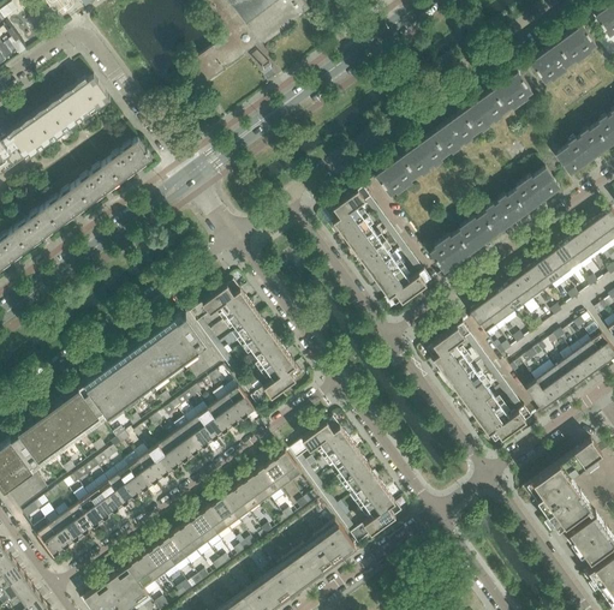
[(90,0),(84,0),(81,3),(87,10),(94,5),(90,0)]
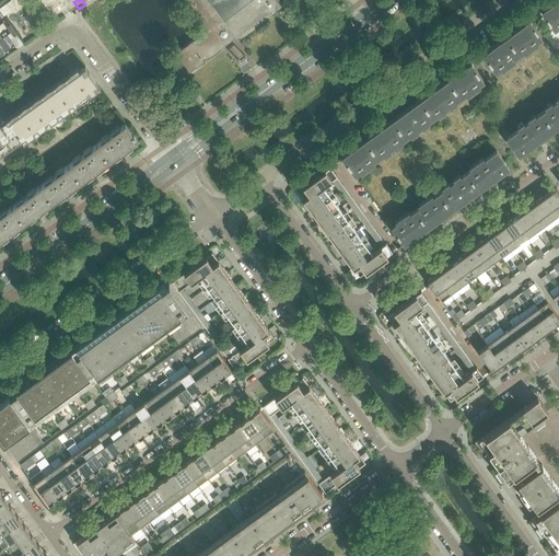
[(222,53),(282,9),(275,0),(186,0),(210,33),(162,68),(176,87),(222,53)]
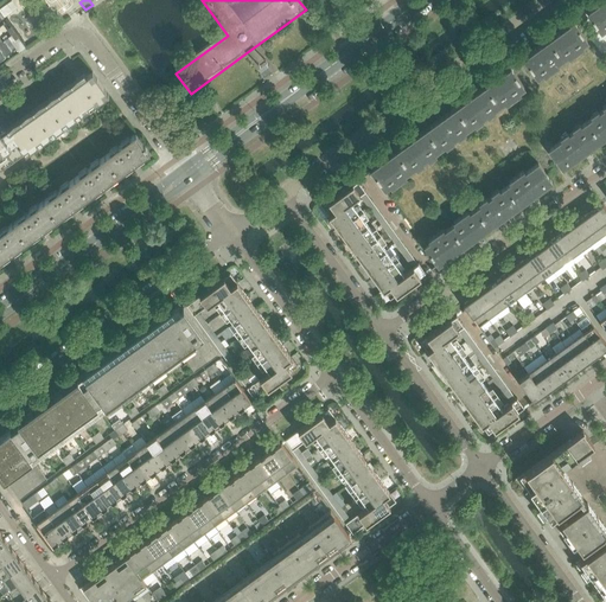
[(605,1),(588,15),(601,34),(605,30),(605,1)]
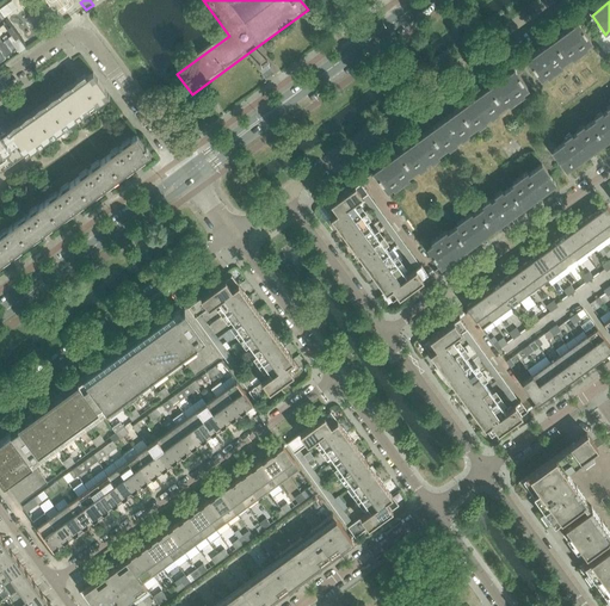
[(592,44),(579,25),(553,44),(567,62),(592,44)]
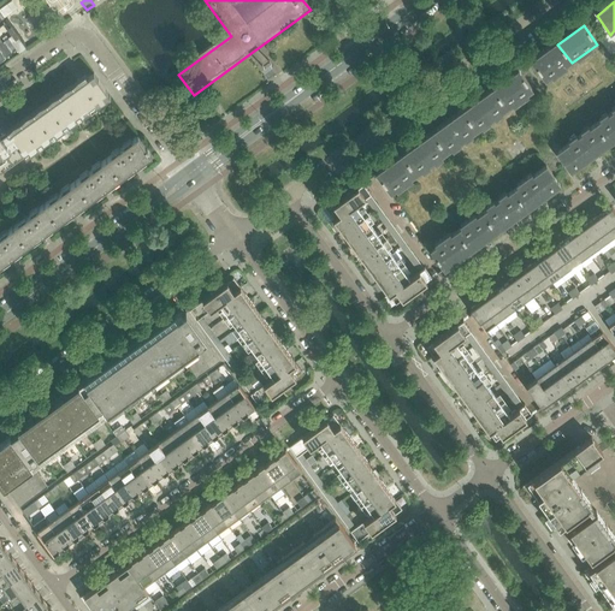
[(572,63),(557,45),(532,63),(545,82),(572,63)]
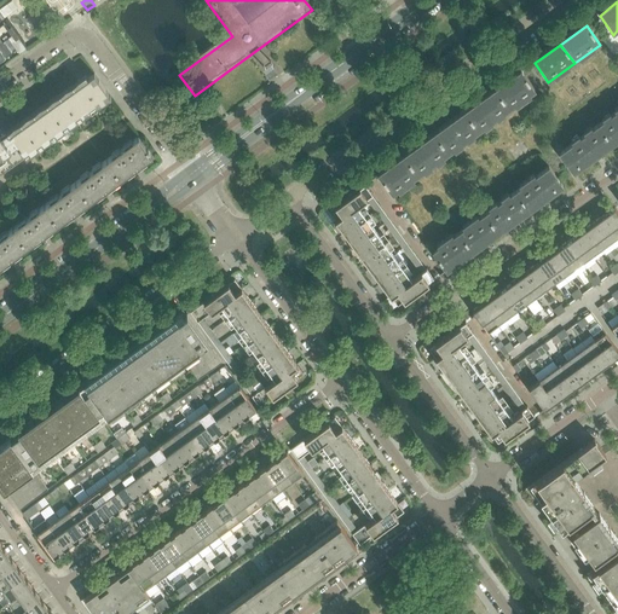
[(535,92),(521,73),(496,92),(509,110),(535,92)]
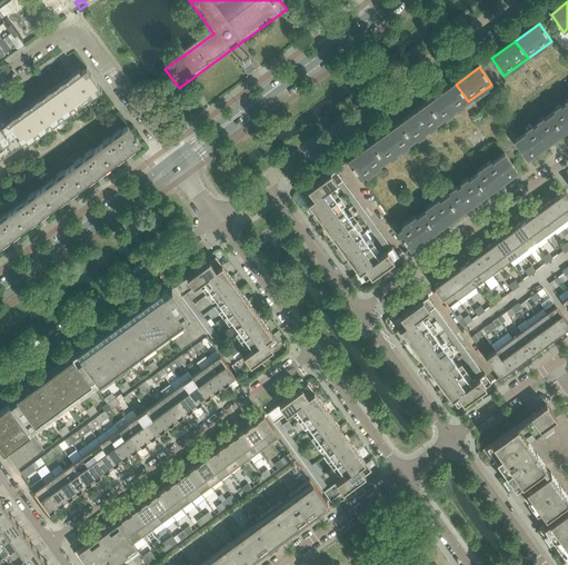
[(0,166),(103,93),(88,72),(82,76),(79,72),(73,78),(68,82),(61,86),(56,91),(49,95),(43,100),(37,103),(32,108),(26,111),(20,117),(13,120),(8,125),(2,129),(0,126),(0,166)]
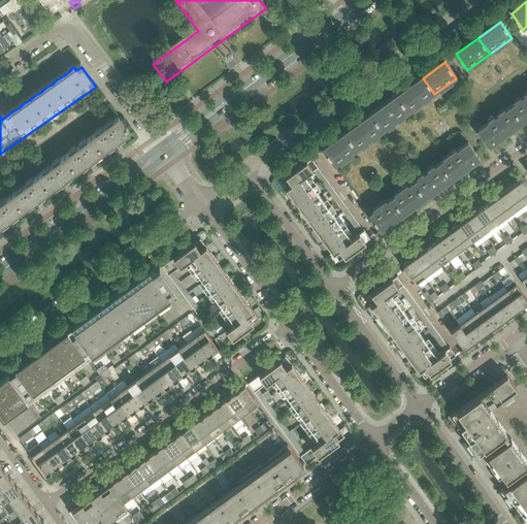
[(408,112),(434,94),(423,78),(397,97),(408,112)]
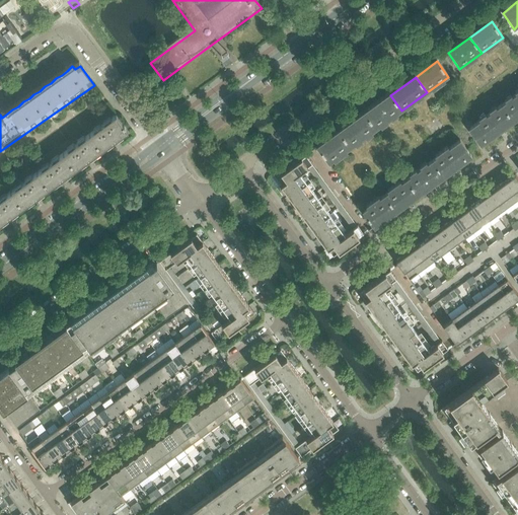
[(376,130),(401,111),(390,95),(364,115),(376,130)]
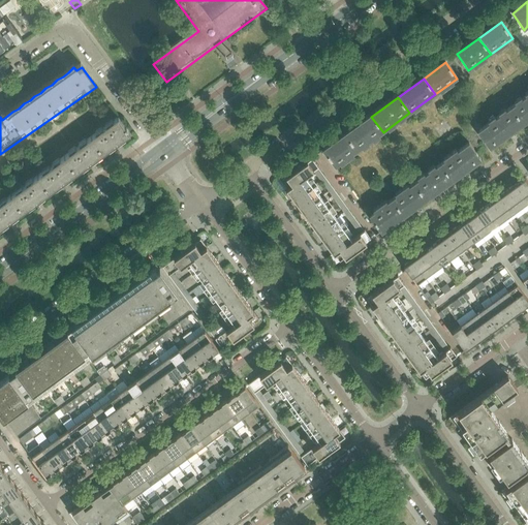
[(524,126),(527,123),(527,98),(513,111),(524,126)]
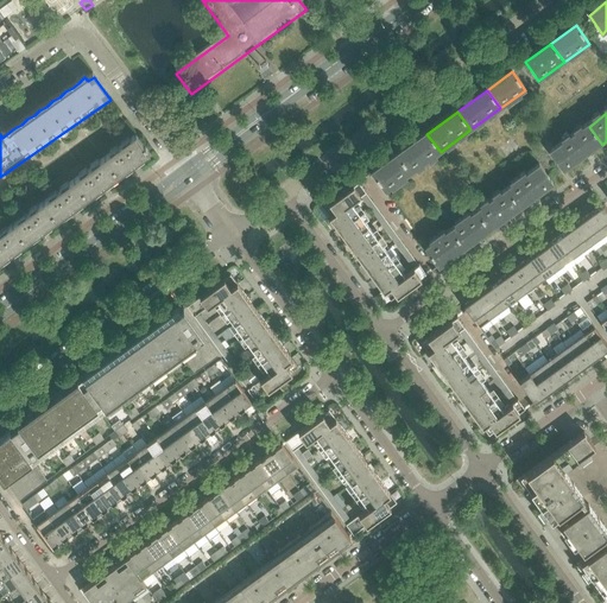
[(564,172),(602,145),(589,127),(551,154),(564,172)]
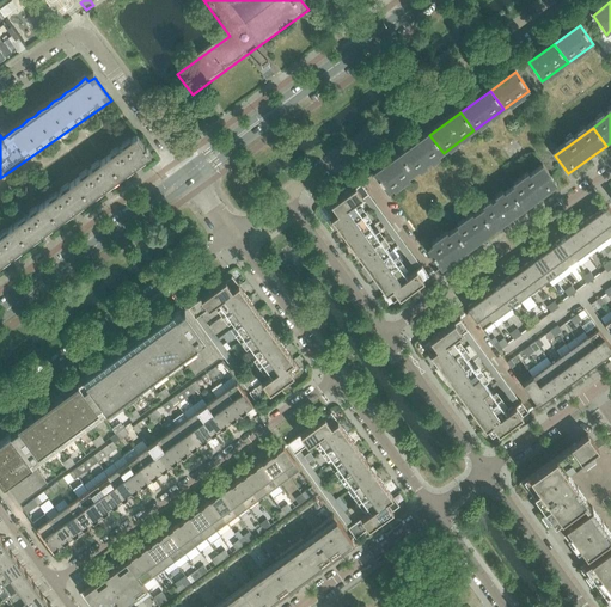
[(414,175),(444,153),(429,135),(401,155),(414,175)]
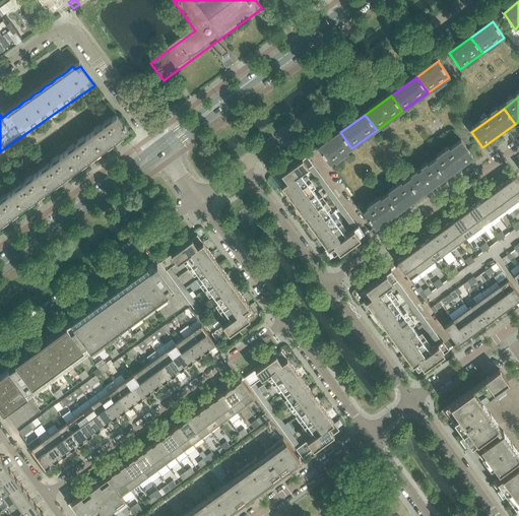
[(129,134),(117,118),(90,137),(103,153),(129,134)]
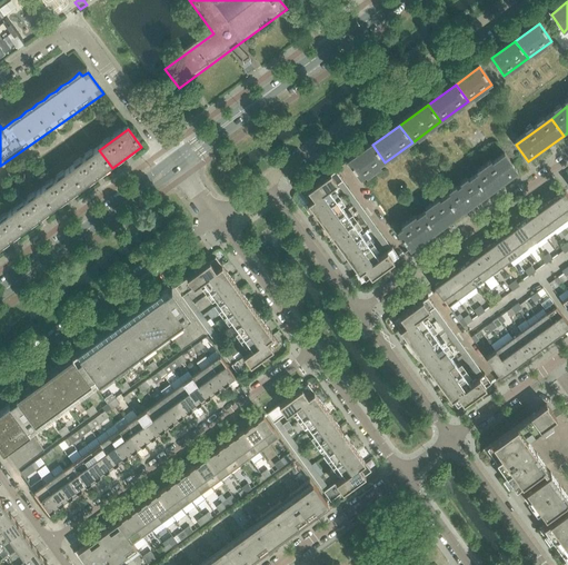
[(361,179),(385,162),(372,145),(349,162),(361,179)]
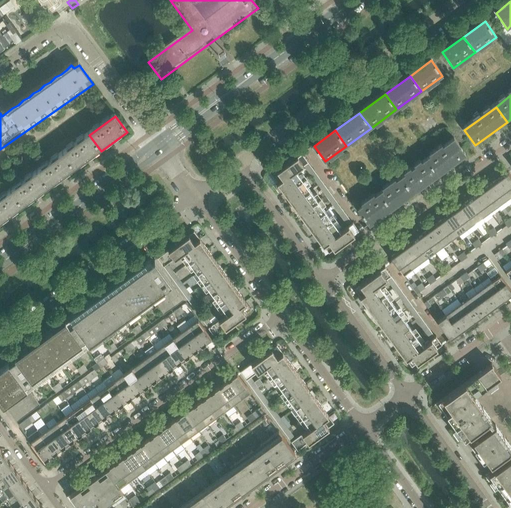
[(101,151),(89,135),(63,154),(75,170),(101,151)]
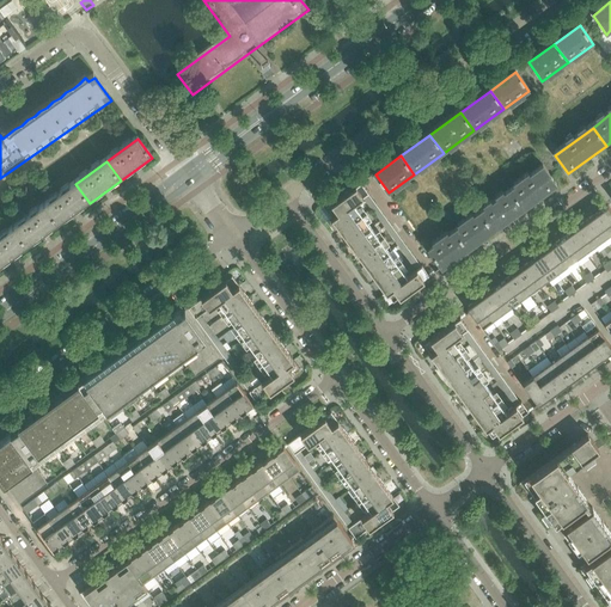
[(525,212),(557,188),(544,169),(512,192),(525,212)]
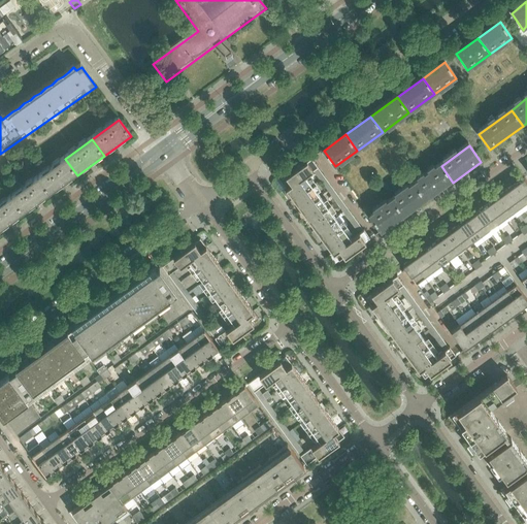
[(77,175),(65,159),(38,178),(51,195),(77,175)]
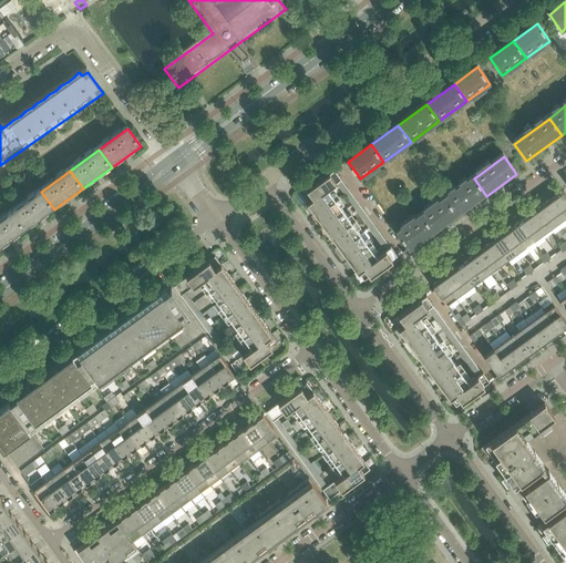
[(328,192),(342,182),(336,173),(319,184),(326,193),(328,192)]
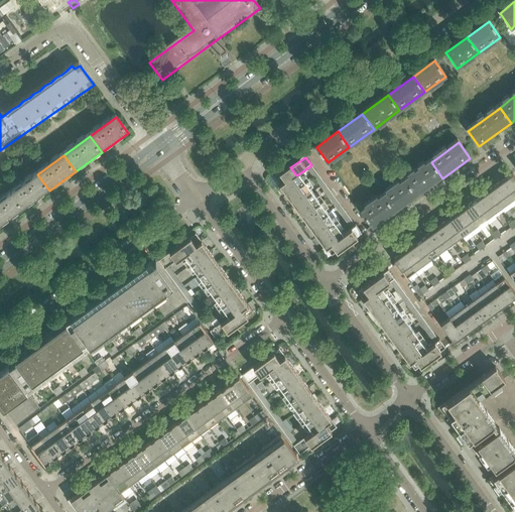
[(416,197),(442,178),(431,162),(405,181),(416,197)]
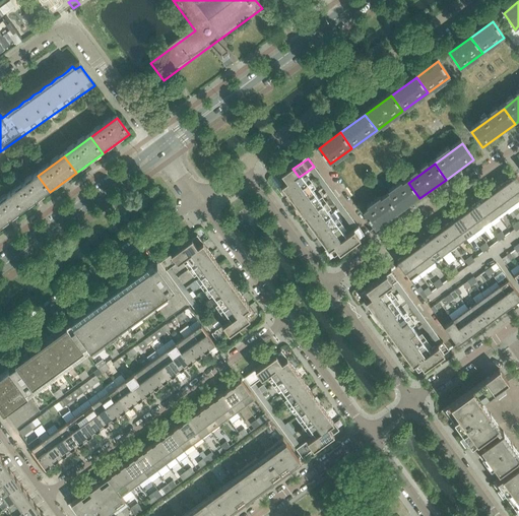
[(282,189),(299,177),(293,169),(276,181),(282,189)]
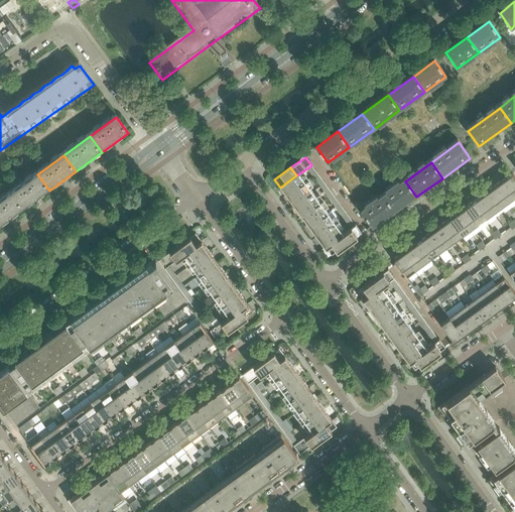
[(49,190),(37,174),(11,194),(23,210),(49,190)]
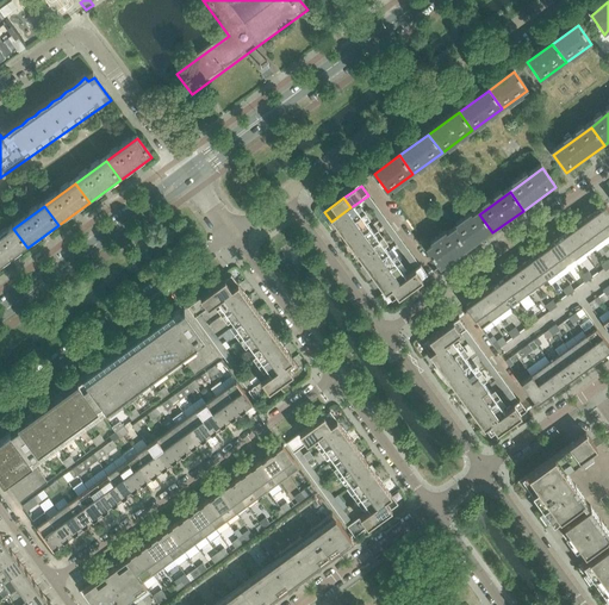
[(361,218),(353,206),(350,207),(331,222),(341,234),(361,218)]
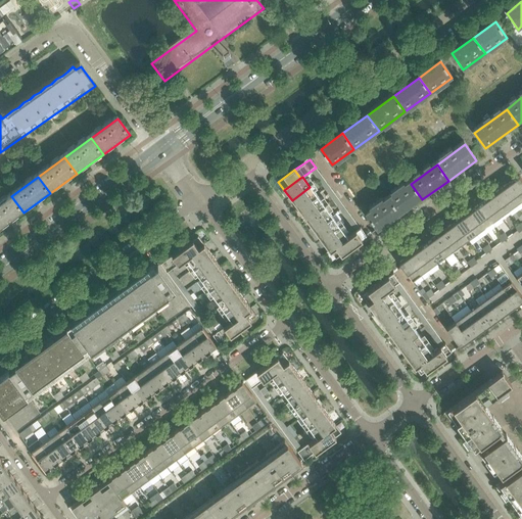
[(521,181),(520,179),(512,185),(521,198),(521,181)]
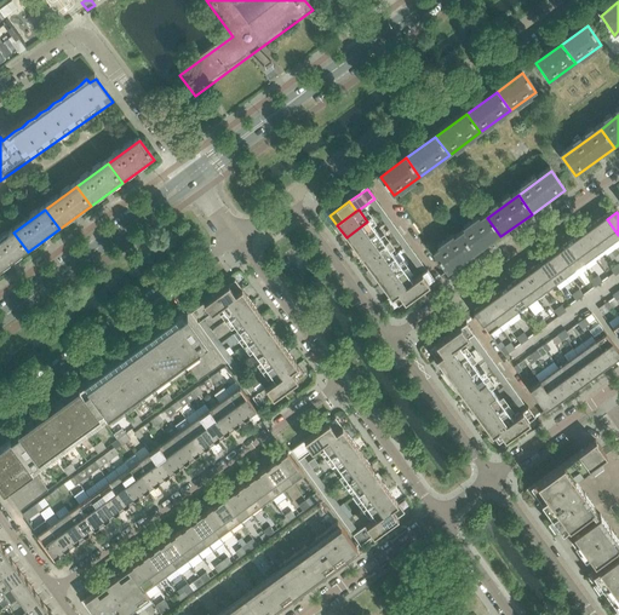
[(500,236),(487,218),(460,237),(474,256),(500,236)]
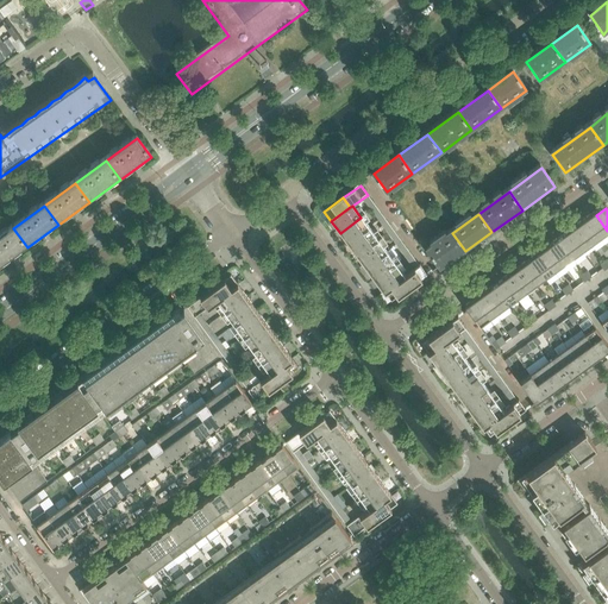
[(607,231),(596,215),(587,221),(602,243),(607,238),(607,231)]
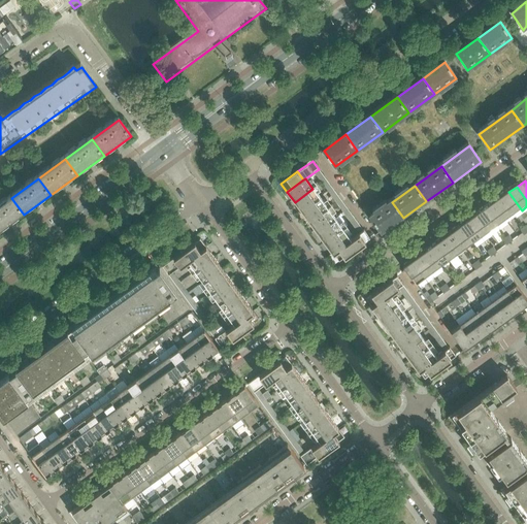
[(302,213),(321,199),(313,189),(295,202),(302,213)]
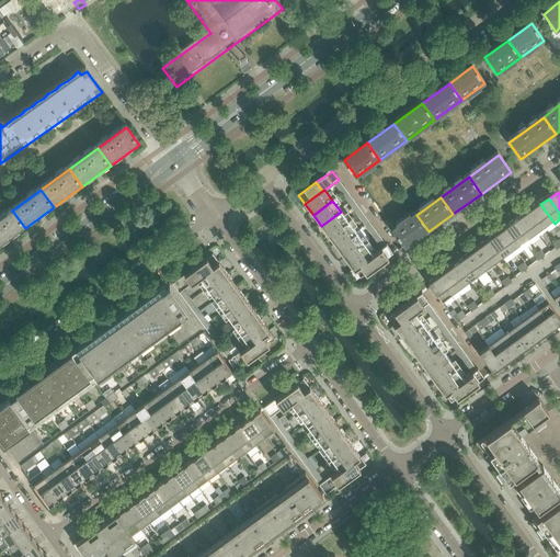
[(555,224),(540,204),(532,211),(546,230),(555,224)]
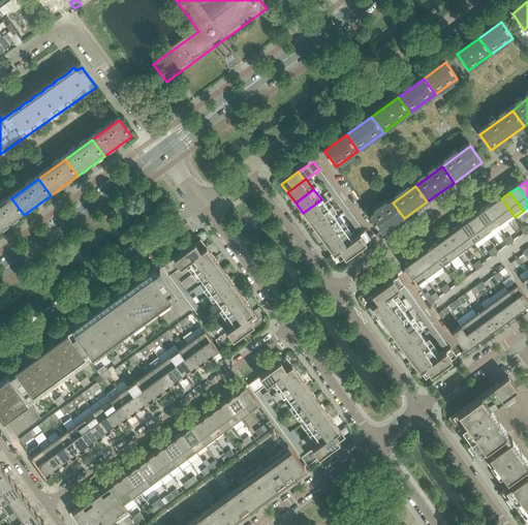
[(0,232),(24,215),(11,198),(0,207),(0,232)]
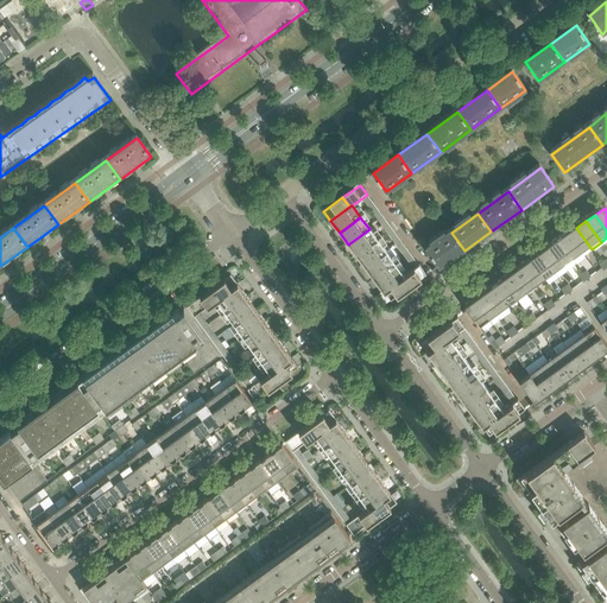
[(592,249),(576,228),(568,235),(582,255),(592,249)]
